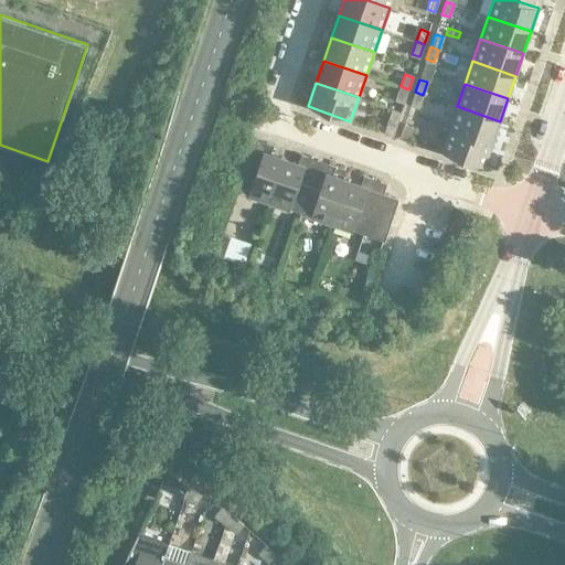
[(408,89),(401,86),(396,99),(404,102),(408,89)]
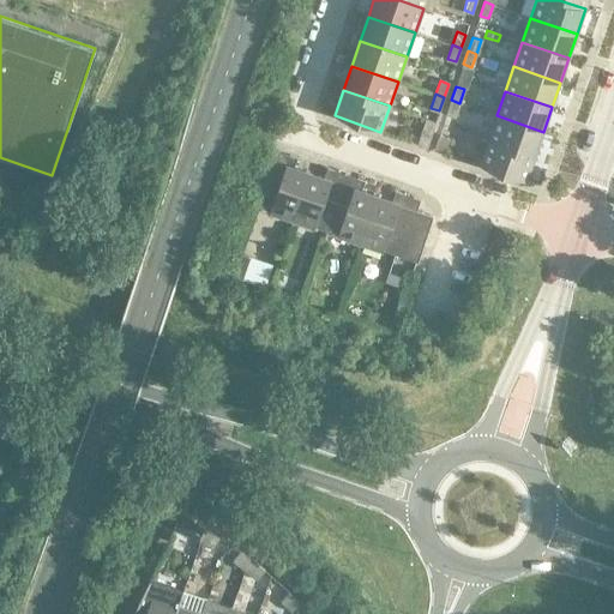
[(459,103),(451,100),(446,113),(455,116),(459,103)]
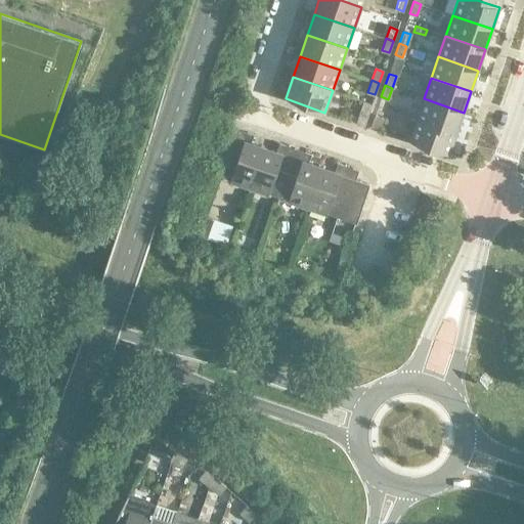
[(464,113),(424,98),(417,120),(456,133),(464,113)]
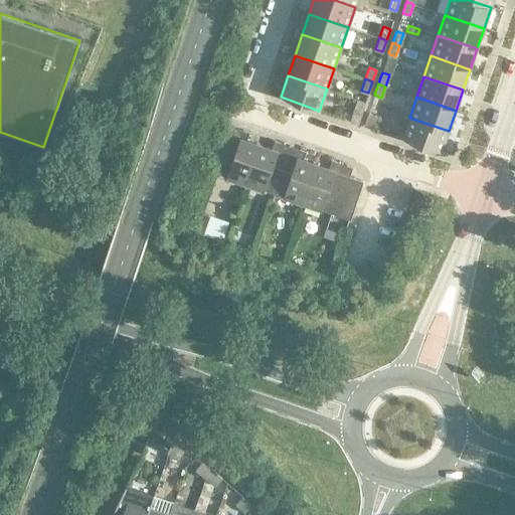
[(365,103),(358,100),(350,121),(358,124),(365,103)]
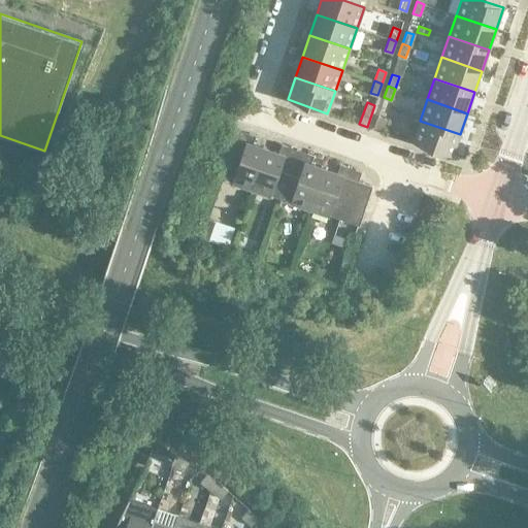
[(385,120),(376,117),(372,129),(381,131),(385,120)]
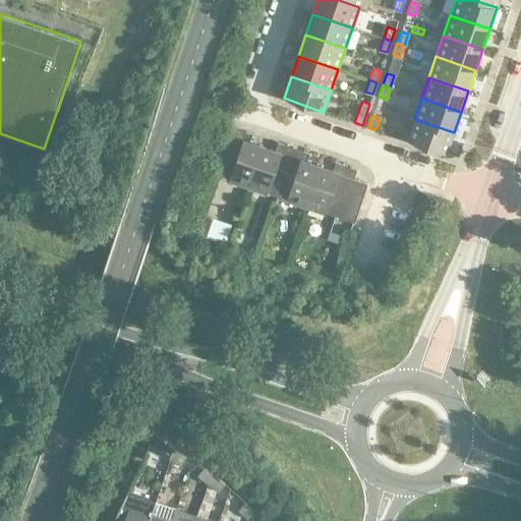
[(454,132),(414,119),(407,140),(446,154),(454,132)]
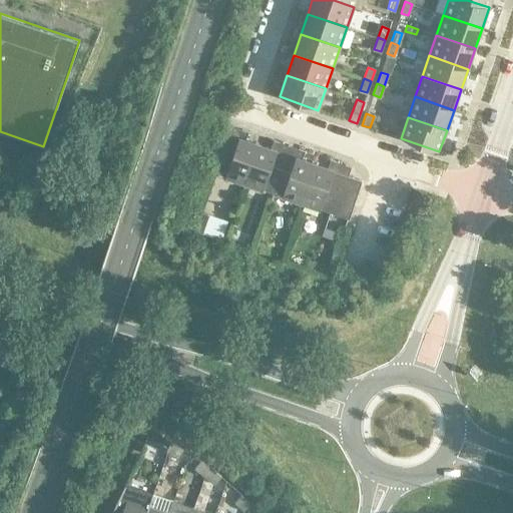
[(247,131),(231,125),(214,172),(244,182),(258,144),(244,140),(247,131)]
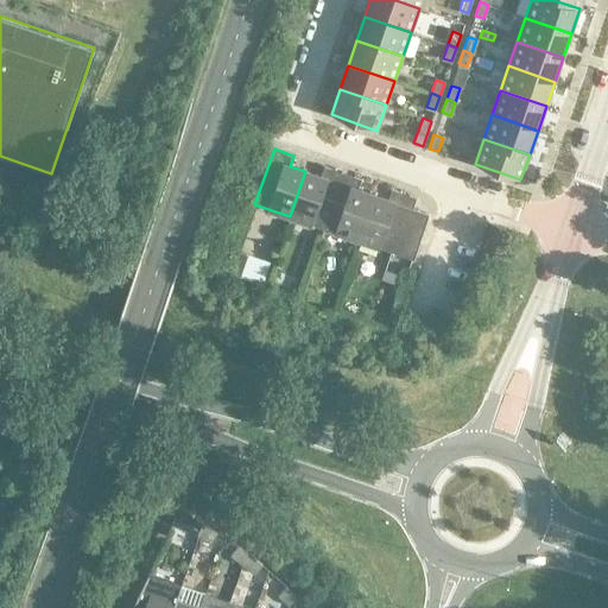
[(320,176),(305,171),(290,216),(323,228),(342,172),(323,165),(320,176)]
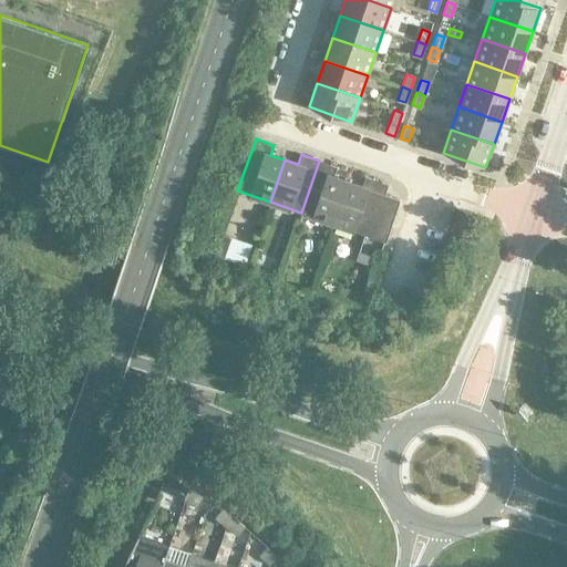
[(337,166),(319,161),(301,213),(332,224),(347,181),(333,176),(337,166)]
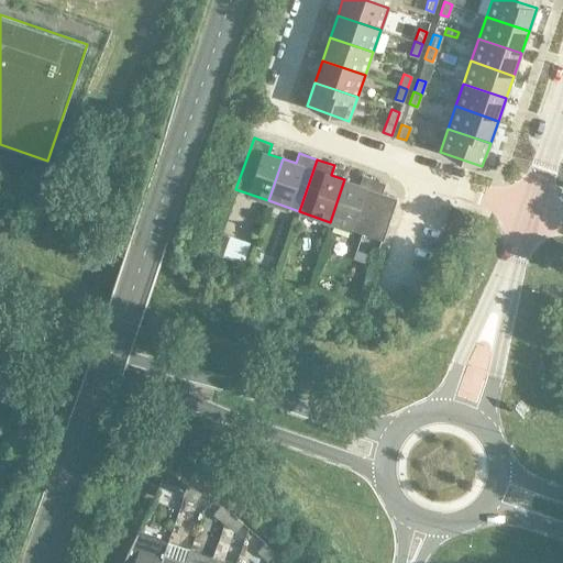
[(359,185),(344,179),(330,222),(362,233),(379,180),(362,175),(359,185)]
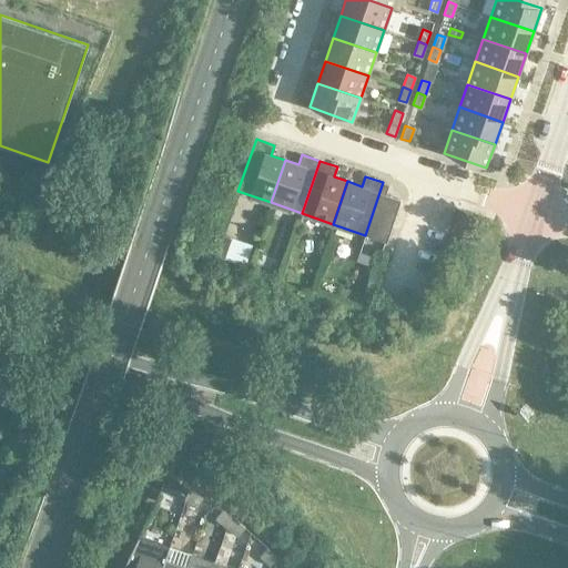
[(388,184),(383,182),(365,235),(385,242),(401,200),(385,194),(388,184)]
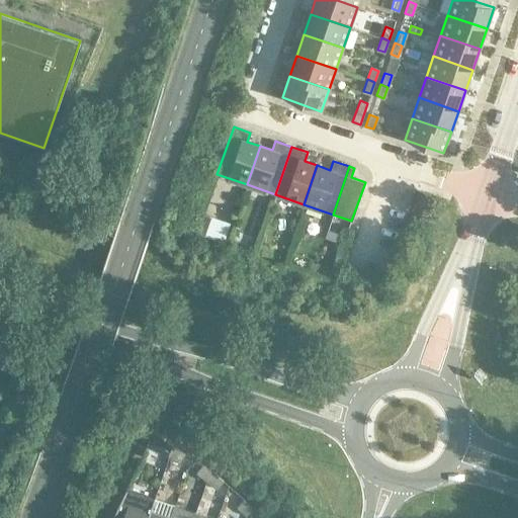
[(328,229),(325,237),(337,241),(340,233),(328,229)]
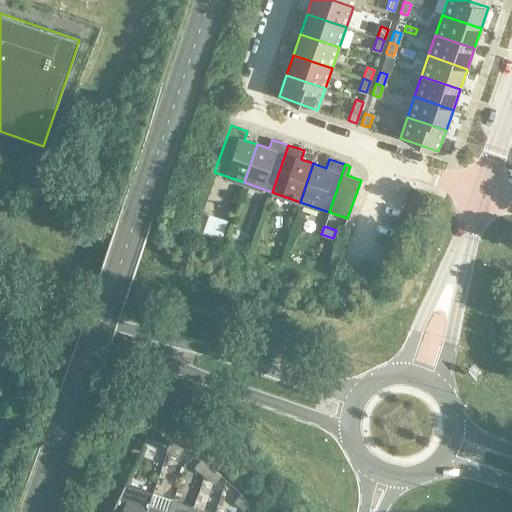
[(172,441),(160,435),(155,445),(167,451),(172,441)]
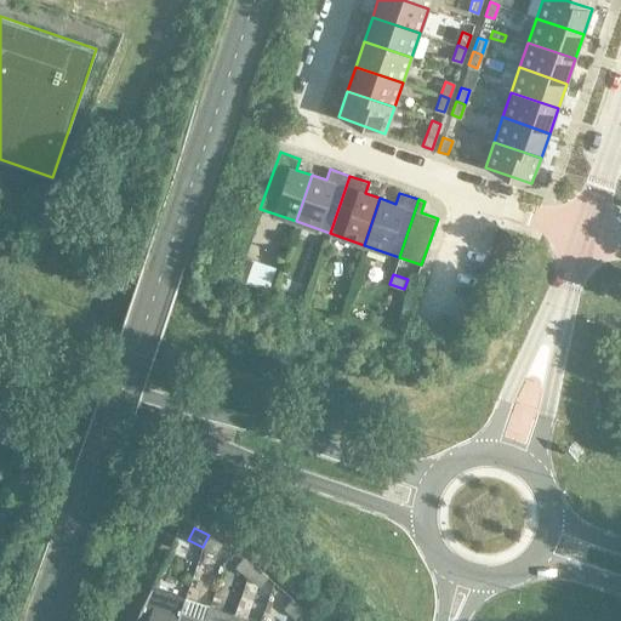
[(222,543),(209,535),(203,547),(216,554),(222,543)]
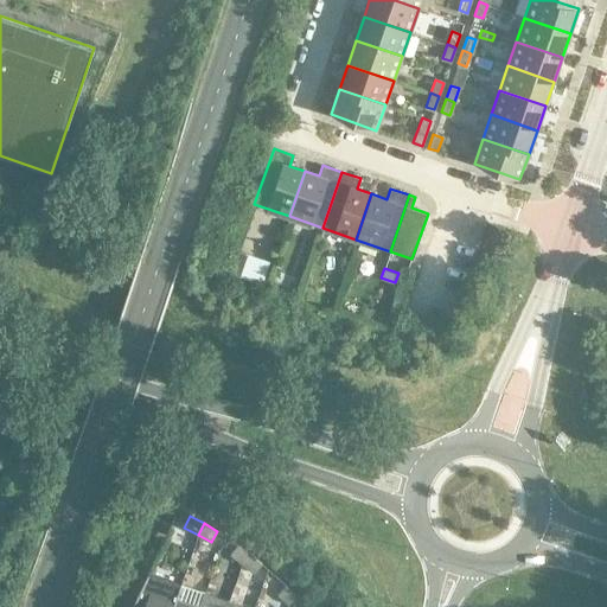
[(249,554),(237,544),(229,554),(242,563),(249,554)]
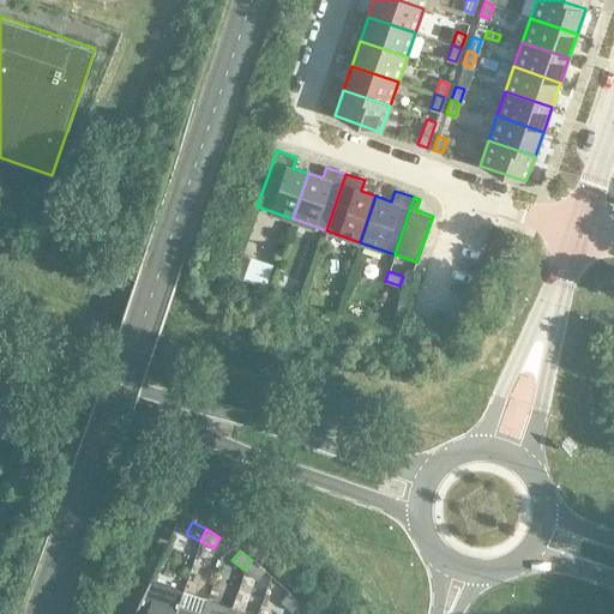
[(265,570),(252,560),(245,570),(257,581),(265,570)]
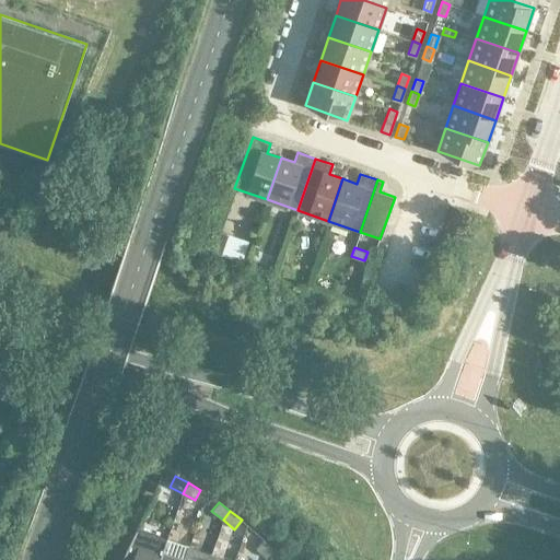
[(159,559),(166,538),(136,528),(119,559),(159,559)]
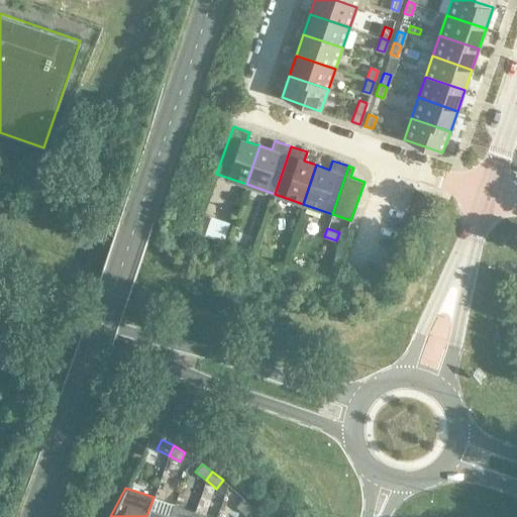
[(170,516),(175,504),(153,497),(146,516),(170,516)]
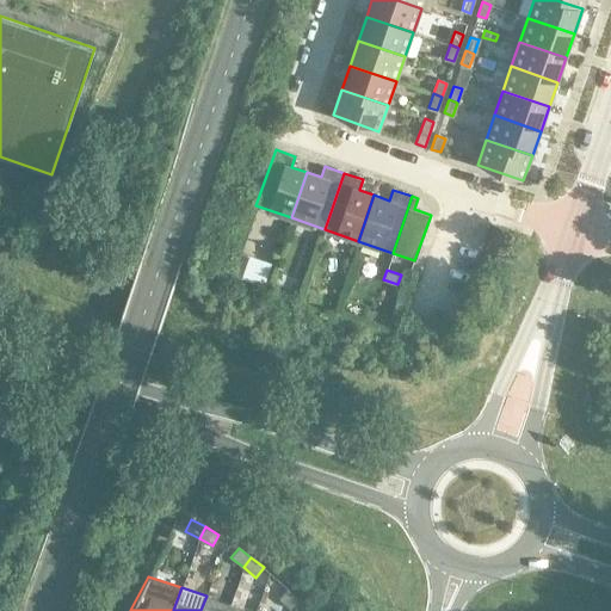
[(298,599),(288,588),(278,598),(290,609),(298,599)]
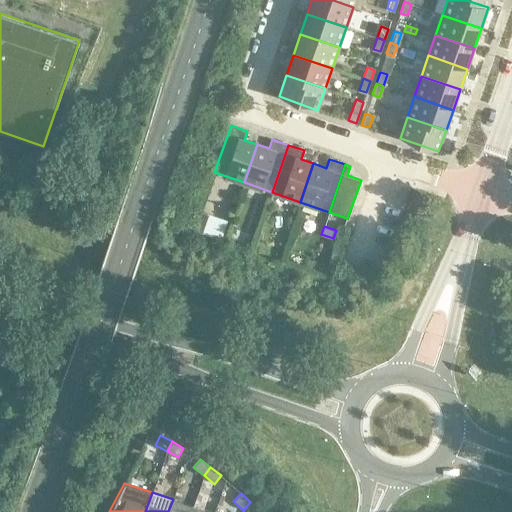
[(191,511),(193,506),(173,499),(168,511),(191,511)]
